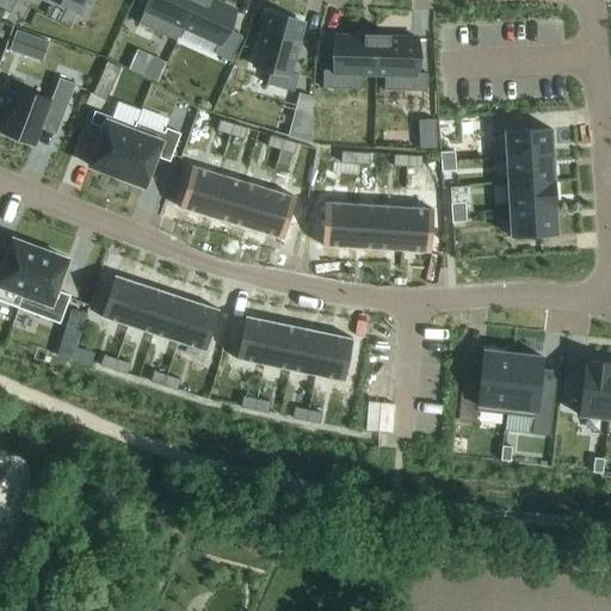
[(0,0),(0,5),(10,11),(14,0),(0,0)]
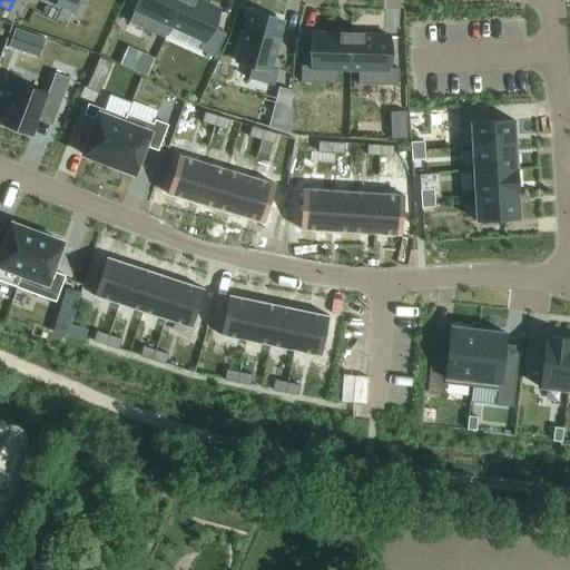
[(51,0),(74,10),(78,0),(51,0)]
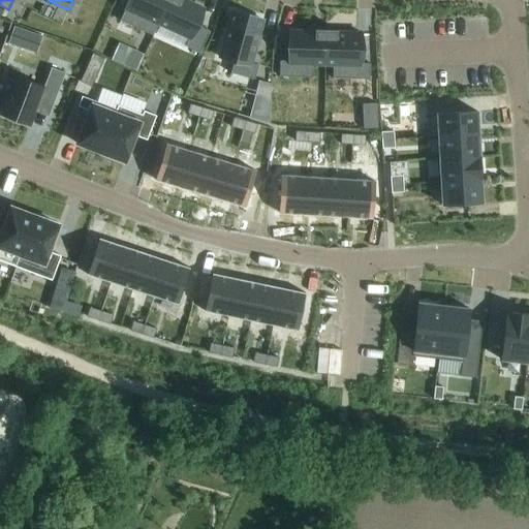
[(124,9),(119,21),(152,36),(157,24),(167,0),(128,0),(124,9)]
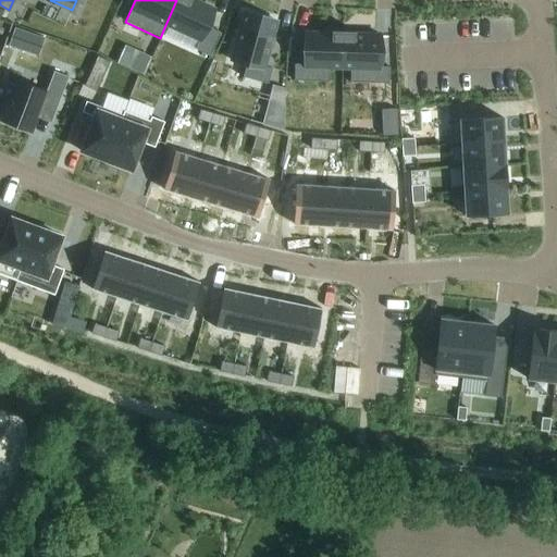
[(176,0),(165,25),(198,40),(195,50),(209,57),(220,33),(207,27),(214,10),(192,0),(176,0)]
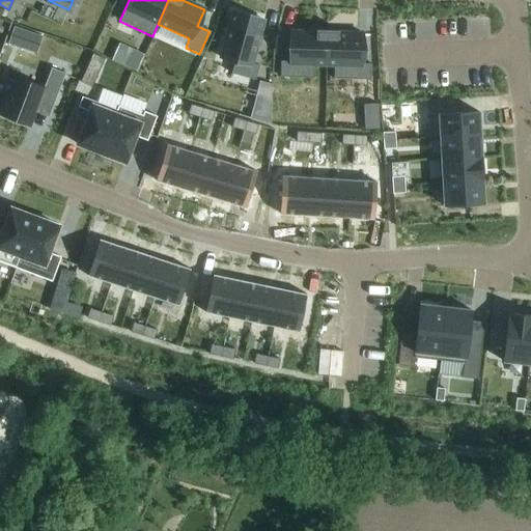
[(232,12),(220,58),(234,62),(231,75),(255,81),(259,65),(252,64),(256,47),(259,48),(259,47),(256,46),(259,36),(262,37),(262,36),(259,35),(263,21),(232,12)]
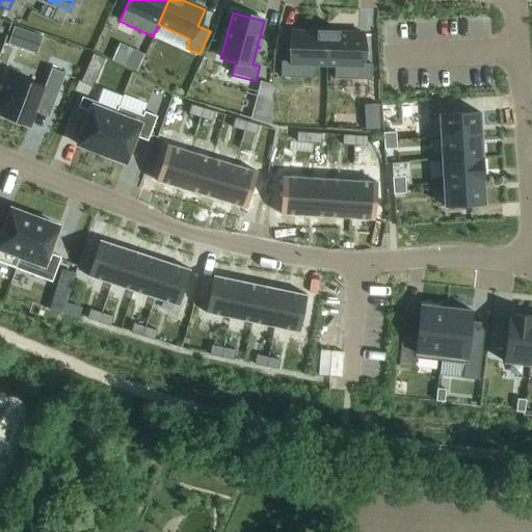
[(14,28),(8,43),(36,52),(42,37),(14,28)]
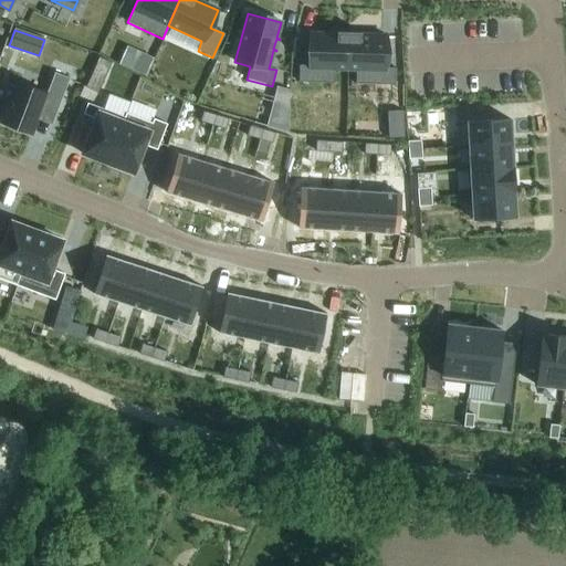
[(299,66),(299,82),(333,83),(334,70),(347,70),(348,35),(337,35),(337,32),(336,32),(336,34),(310,34),(308,66),(299,66)]
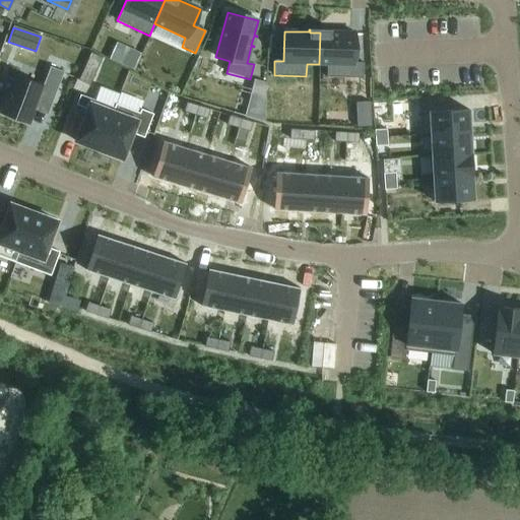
[(320,33),(319,64),(327,64),(326,77),(363,78),(364,63),(354,63),(355,34),(331,33),(331,29),(330,29),(330,33),(320,33)]
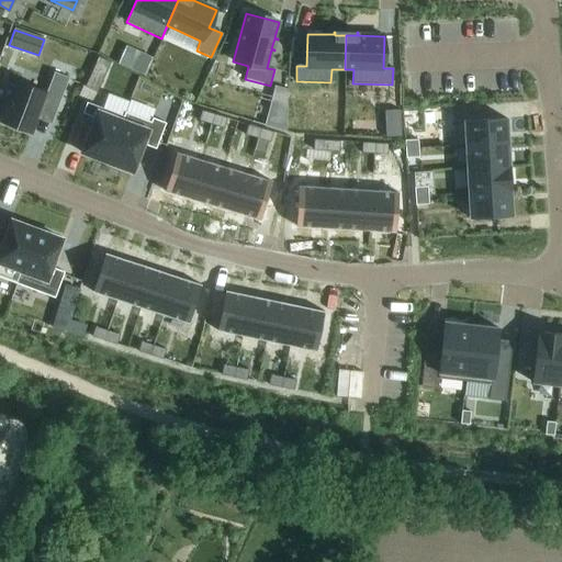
[(152,57),(126,46),(117,64),(143,75),(152,57)]
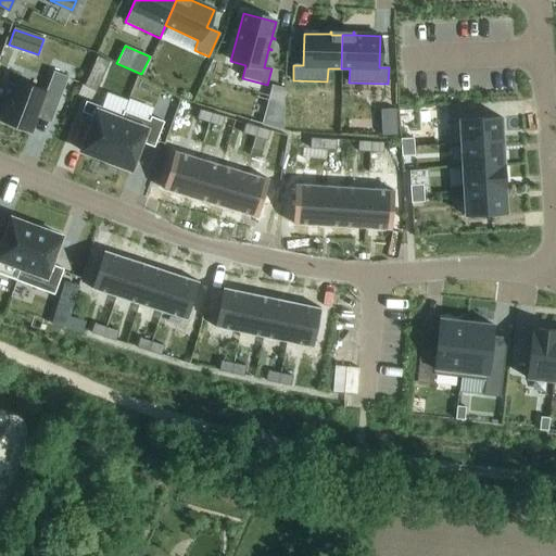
[(98,57),(85,85),(96,90),(109,62),(98,57)]
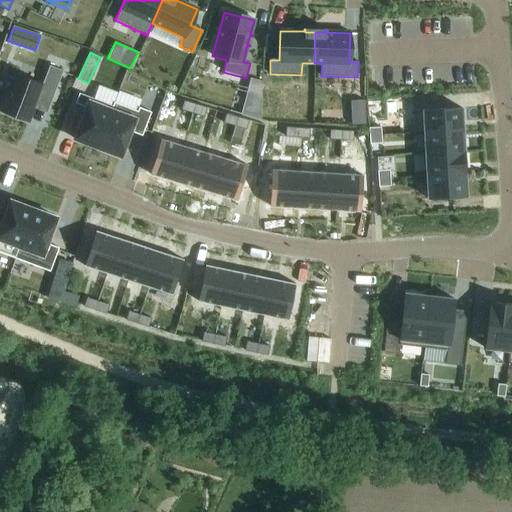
[(14,74),(0,112),(28,122),(38,97),(51,102),(63,71),(49,66),(42,85),(14,74)]
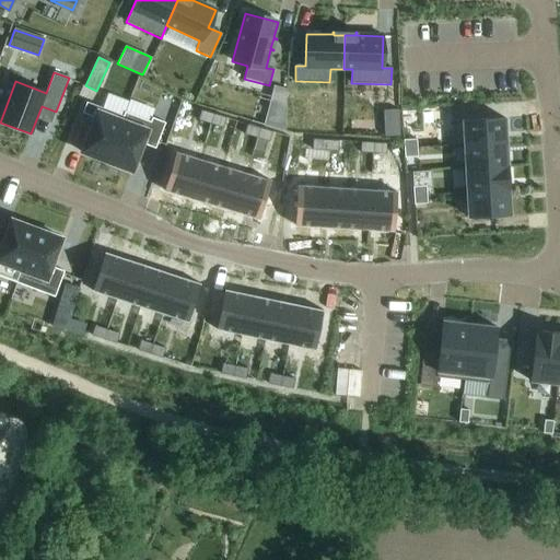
[(275,86),(265,123),(286,129),(287,90),(275,86)]
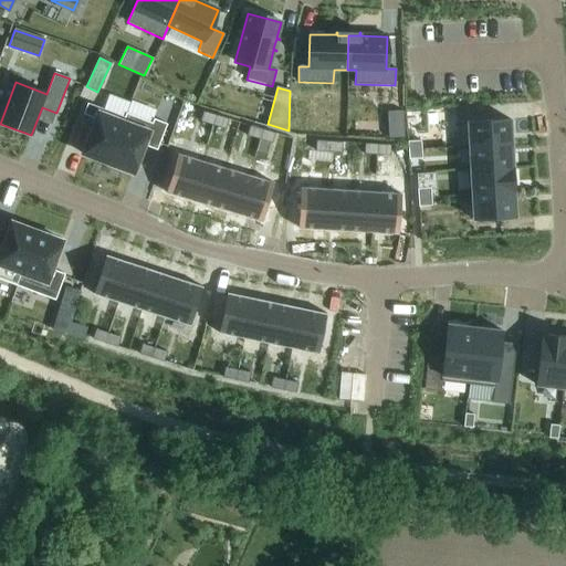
[(95,119),(82,155),(107,164),(125,118),(124,118),(87,104),(83,115),(95,119)]
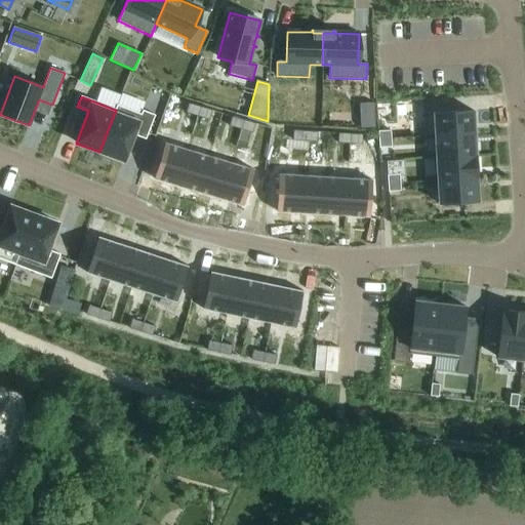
[(189,104),(186,113),(197,117),(200,108),(189,104)]
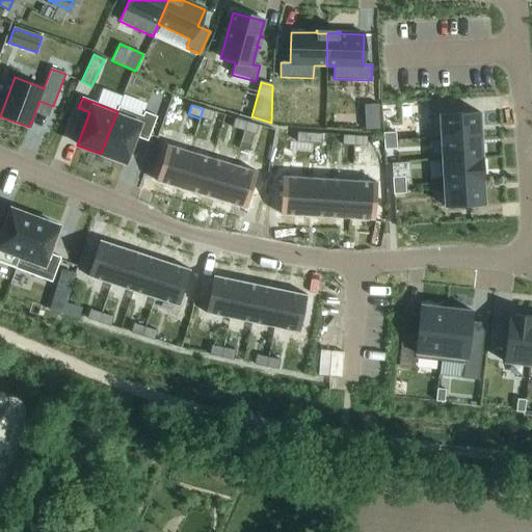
[(379,105),(364,105),(366,130),(380,129),(379,105)]
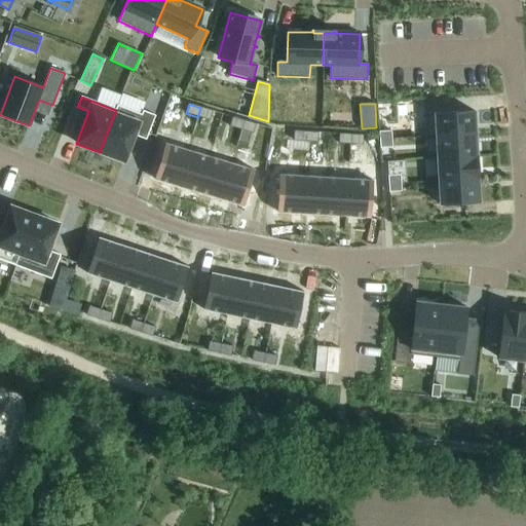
[(116,110),(100,152),(123,161),(134,136),(146,140),(155,116),(143,111),(141,115),(117,106),(115,110),(116,110)]
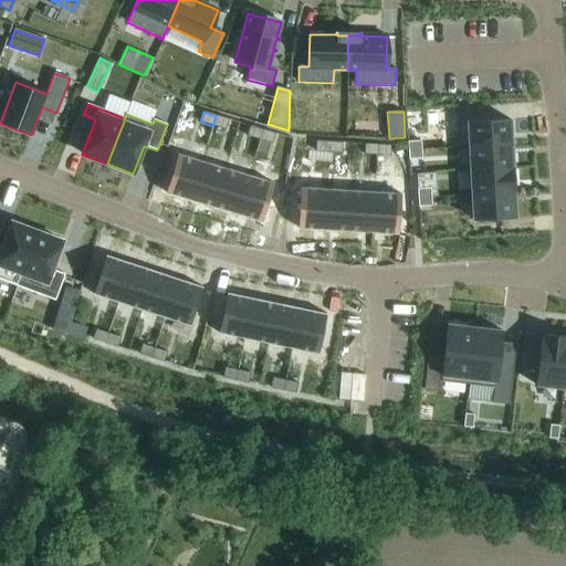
[(216,116),(212,126),(226,129),(228,119),(216,116)]
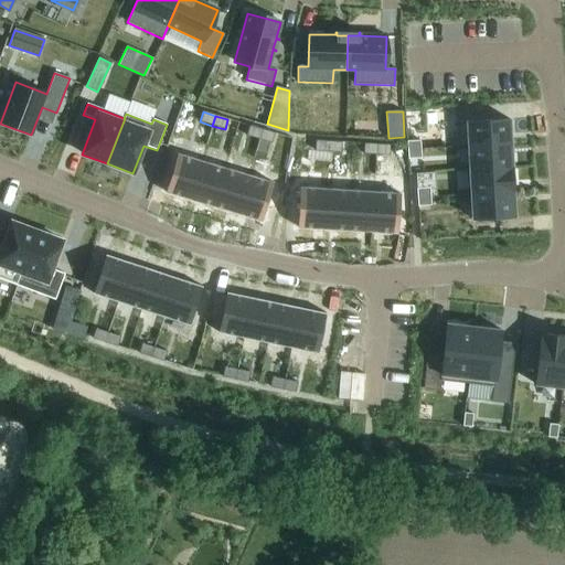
[(509,120),(456,123),(457,149),(468,148),(468,147),(511,145),(509,120)]
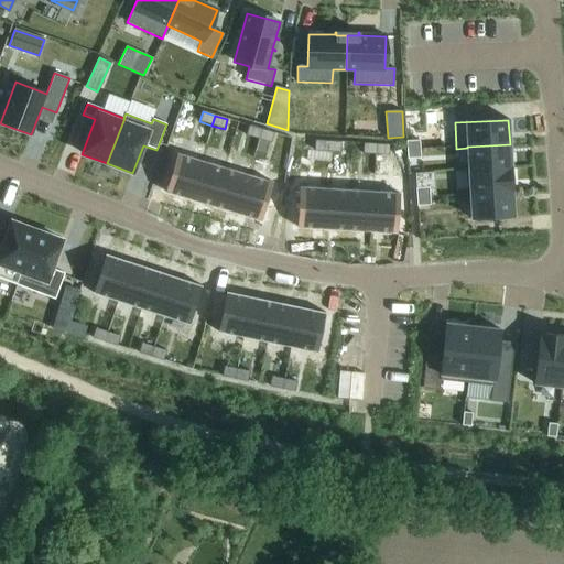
[(249,126),(246,136),(258,140),(261,129),(249,126)]
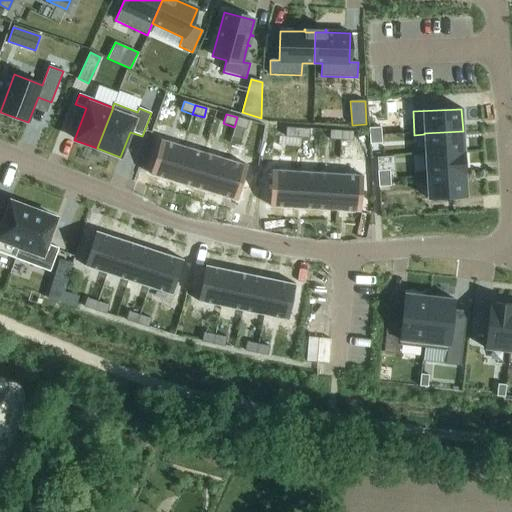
[(237,117),(234,127),(246,130),(249,121),(237,117)]
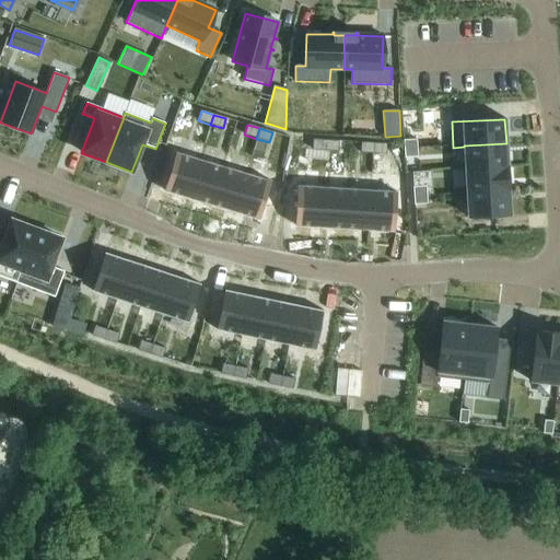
[(313,140),(312,150),(325,151),(326,141),(313,140)]
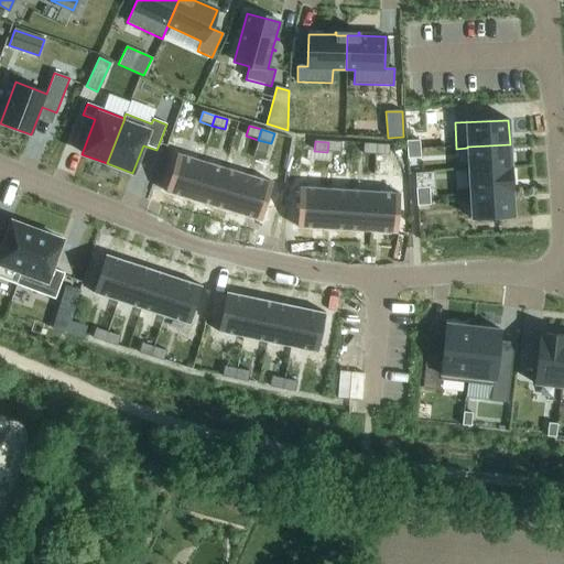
[(407,141),(407,150),(420,150),(420,141),(407,141)]
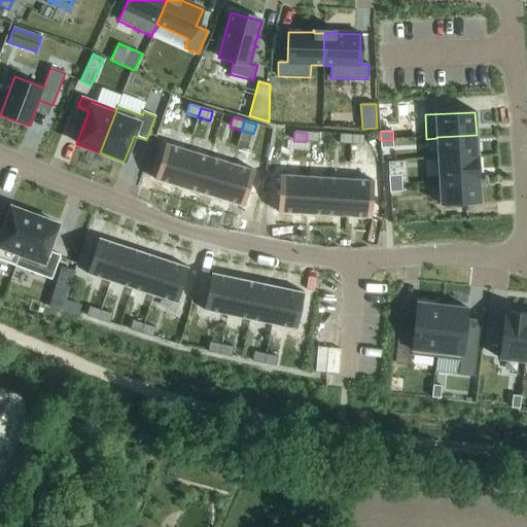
[(307,133),(306,142),(318,143),(318,133),(307,133)]
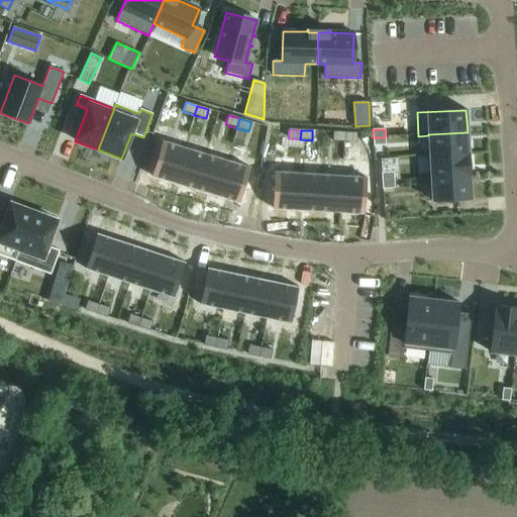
[(332,131),(331,140),(343,141),(344,131),(332,131)]
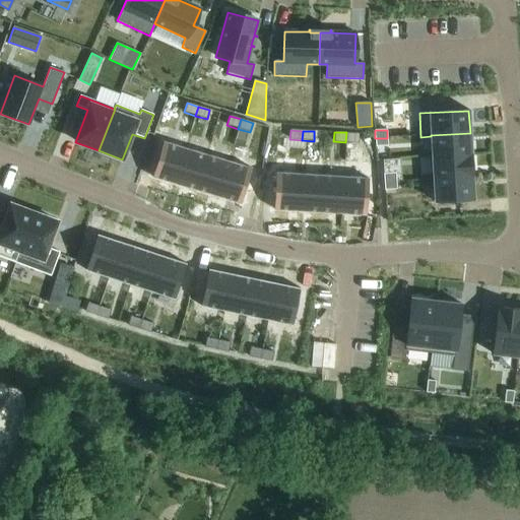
[(346,132),(345,142),(358,143),(359,133),(346,132)]
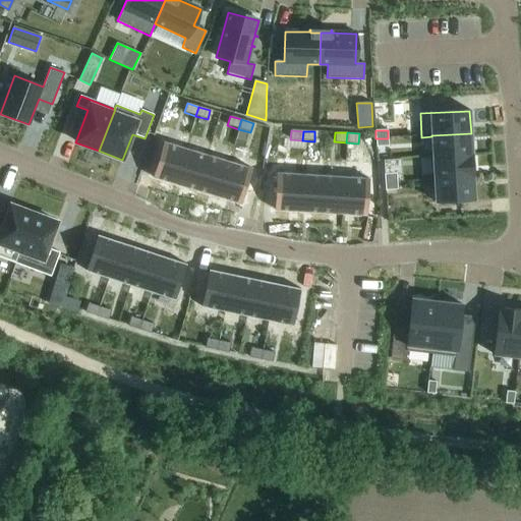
[(471,133),(431,135),(431,136),(432,158),(472,156),(471,133)]
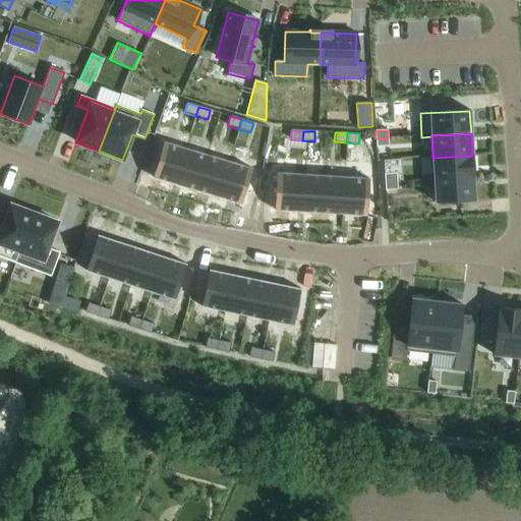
[(375,138),(377,147),(389,147),(388,138),(375,138)]
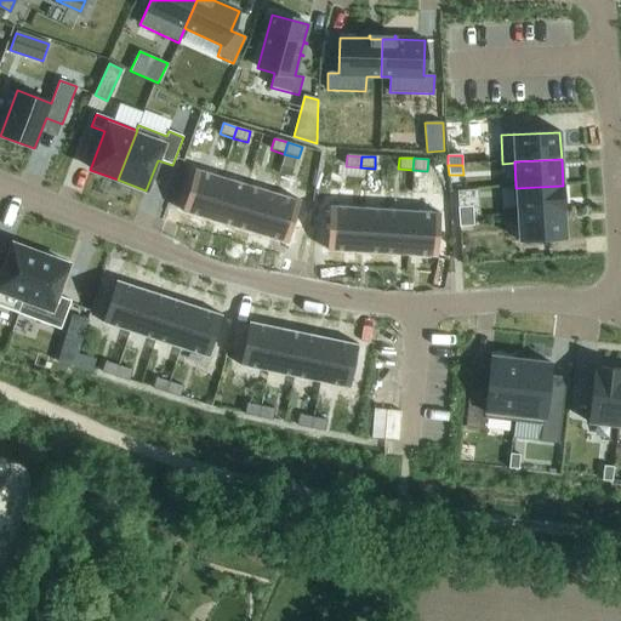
[(194,169),(181,212),(208,220),(221,177),(194,169)]
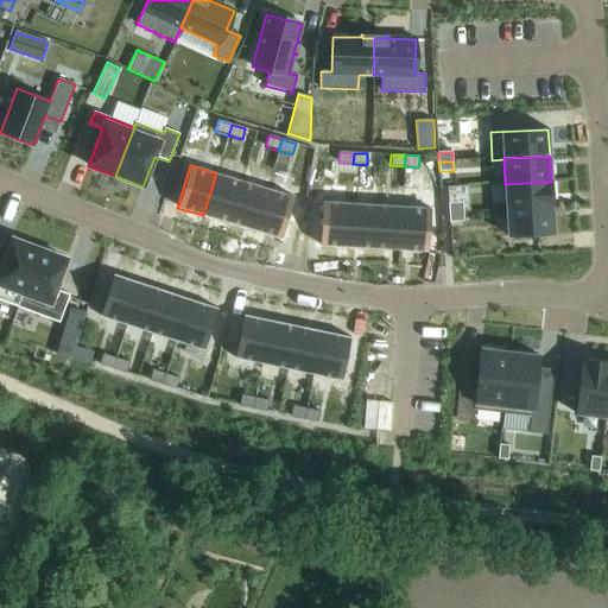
[(216,173),(203,215),(229,223),(242,182),(216,173)]
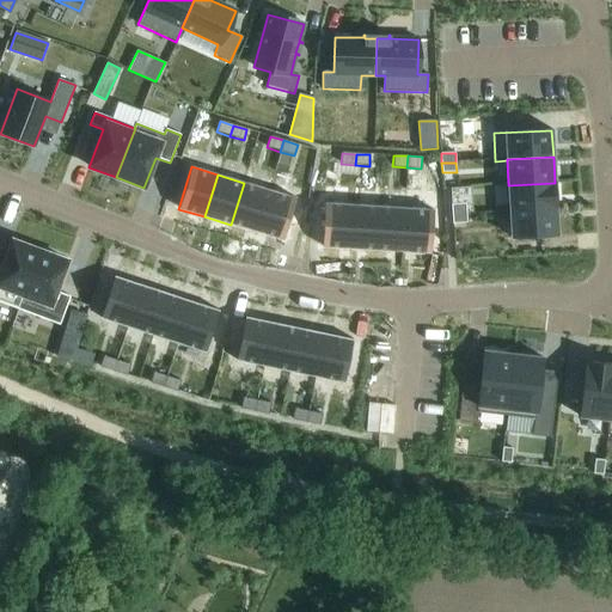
[(244,183),(231,225),(257,233),(269,190),(244,183)]
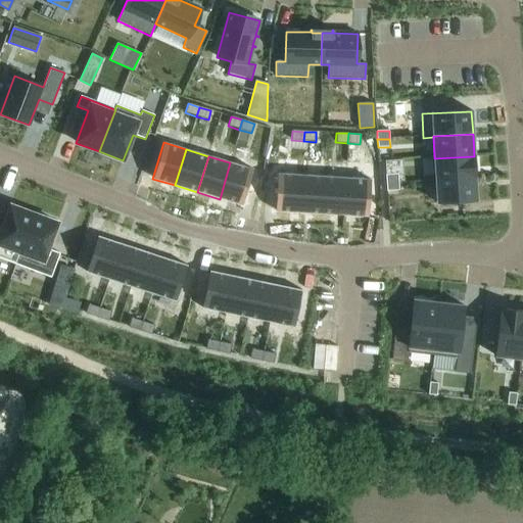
[(474,156),(434,158),(435,181),(475,178),(474,156)]
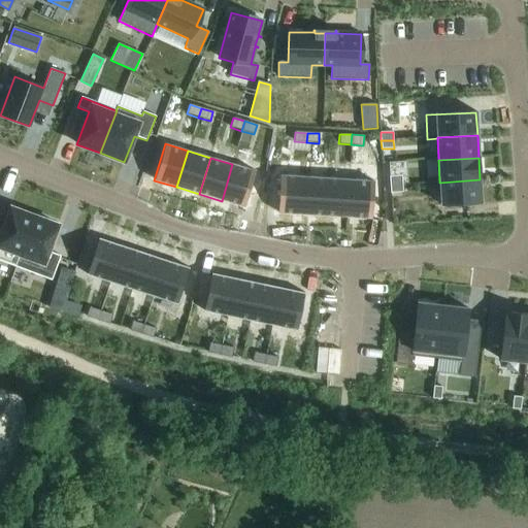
[(232,164),(222,201),(244,207),(255,171),(232,164)]
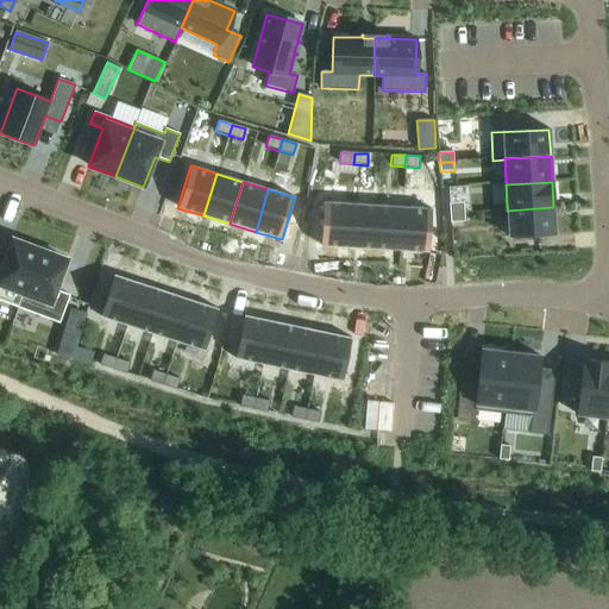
[(322,202),(320,246),(347,249),(350,205),(322,202)]
